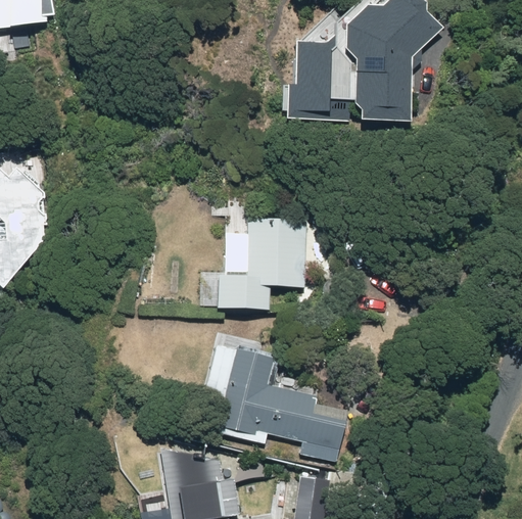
[(0,29),(46,20),(43,0),(0,0),(0,29)]
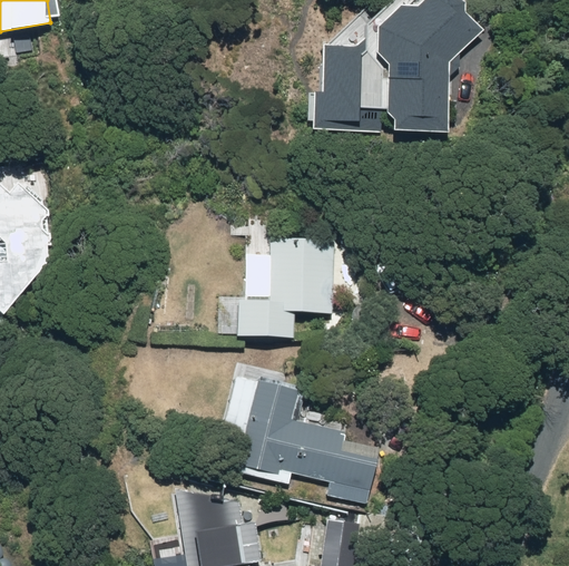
[(314,94),(314,130),(380,129),(380,109),(388,109),(388,114),(395,120),(395,132),(449,133),(450,61),(483,30),(466,11),(466,3),(462,0),(389,0),(371,18),(355,17),(322,47),(322,94),(314,94)]
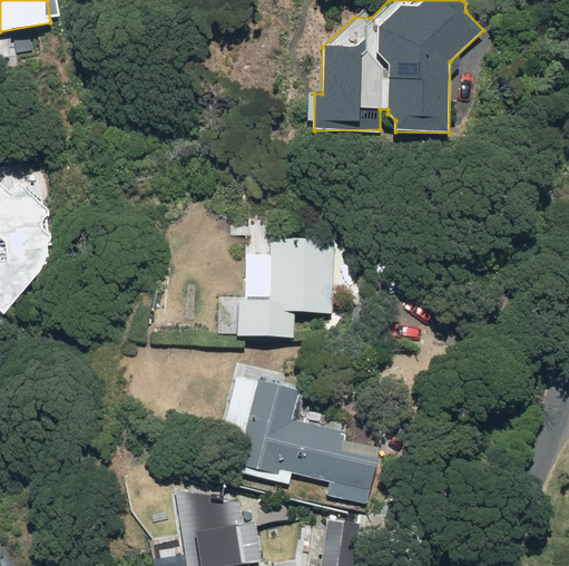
[(47,260),(41,192),(28,182),(27,164),(0,165),(0,325),(10,325),(10,306),(47,260)]
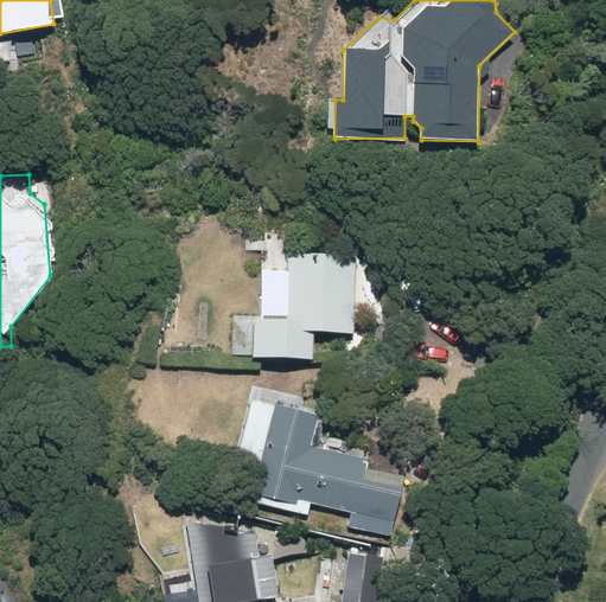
[(254,358),(313,358),(313,334),(353,333),(352,253),(287,253),(287,322),(254,324),(254,358)]
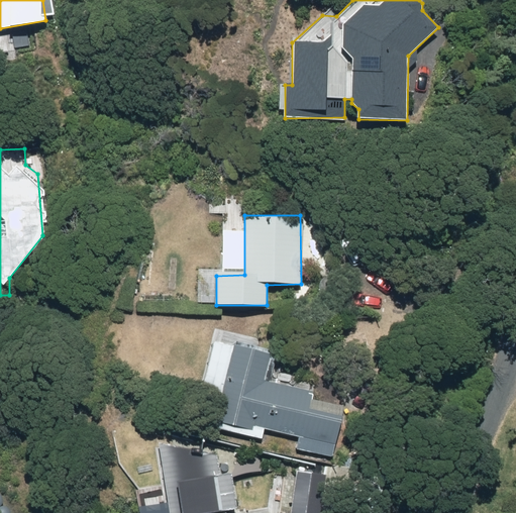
[(272,357),(234,349),(217,422),(255,430),(255,426),(336,444),(341,416),(307,408),(311,392),(266,382),(272,357)]
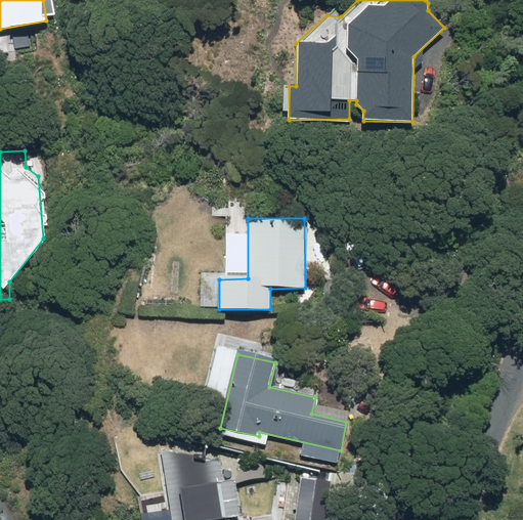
[(164,448),(174,519),(229,519),(237,517),(231,481),(224,483),(220,460),(164,448)]
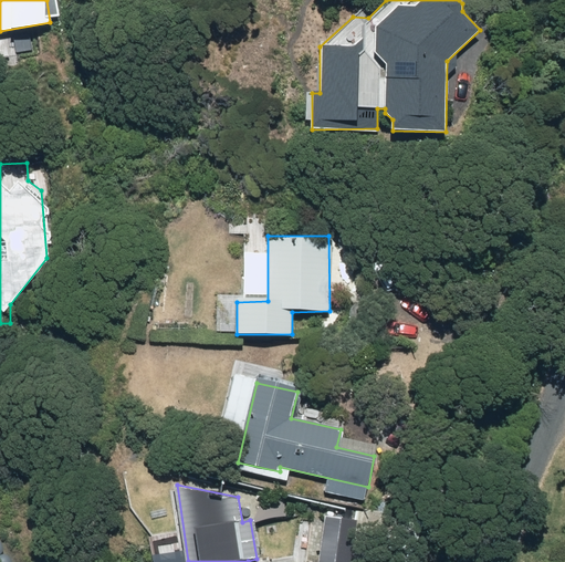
[(326,512),(320,553),(320,560),(336,561),(348,561),(351,557),(356,518),(326,512)]
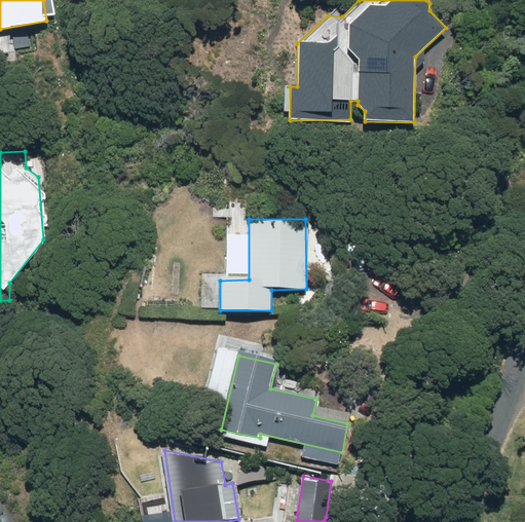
All buildings are outlined.
